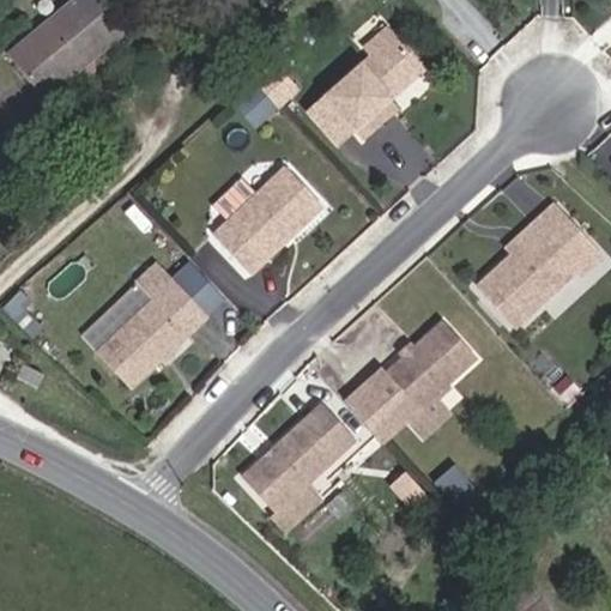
[(74,0),(5,58),(41,101),(121,36),(92,0),(74,0)]
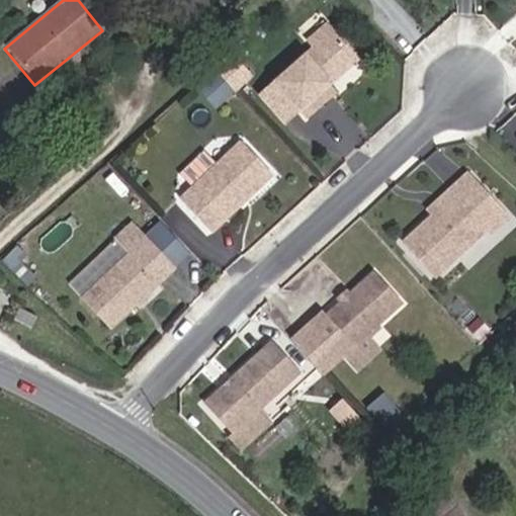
[(308,38),(314,45),(332,28),(327,22),(308,38)]
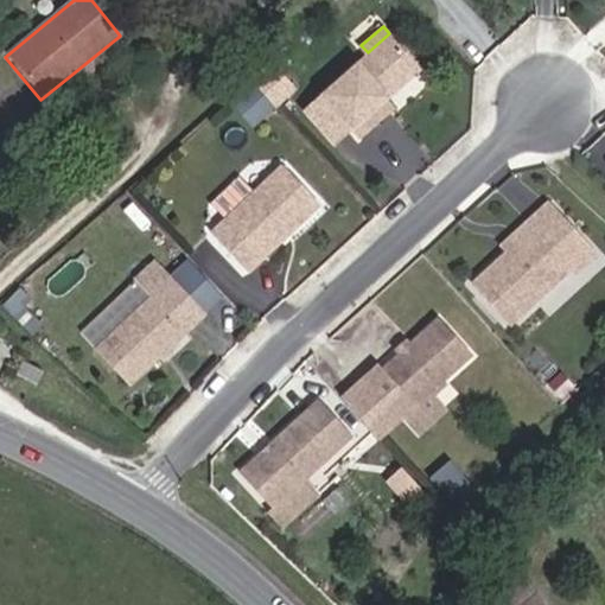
[(368,109),(381,99),(418,68),(389,33),(368,52),(319,94),(346,126),(356,137),(376,119),(368,109)]
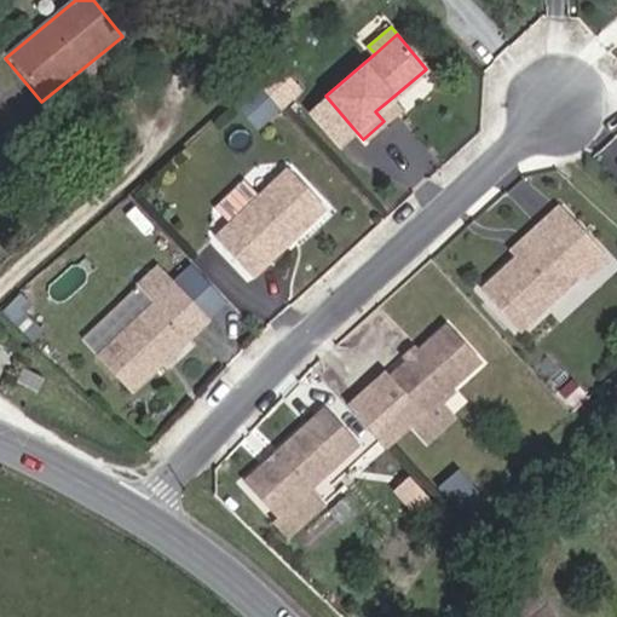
[(253,81),(255,84),(275,65),(270,59),(251,78),(253,81)]
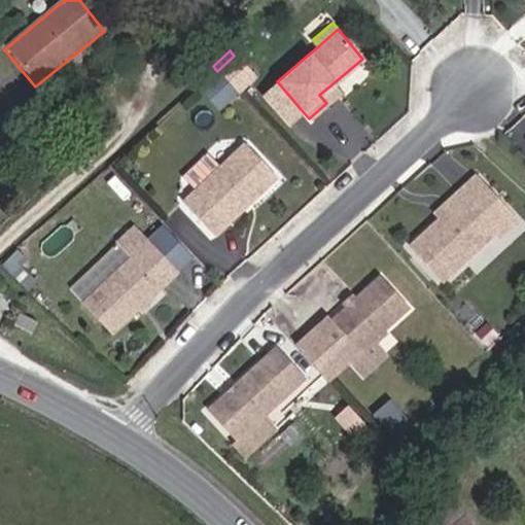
[(236,90),(252,75),(234,56),(217,71),(236,90)]
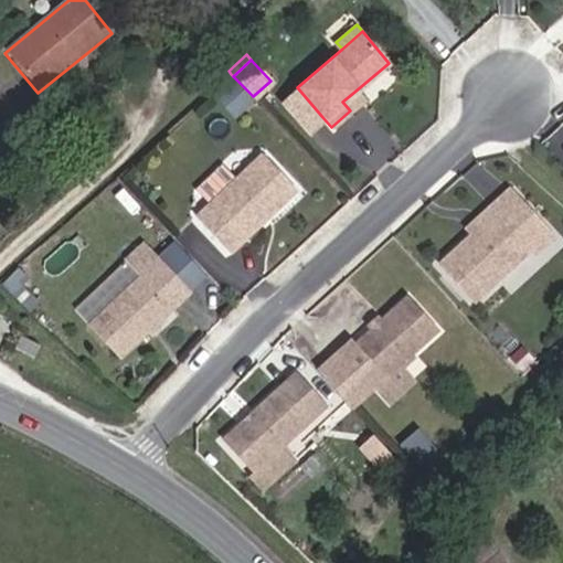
[(231,74),(210,94),(231,116),(253,96),(233,76),(231,74)]
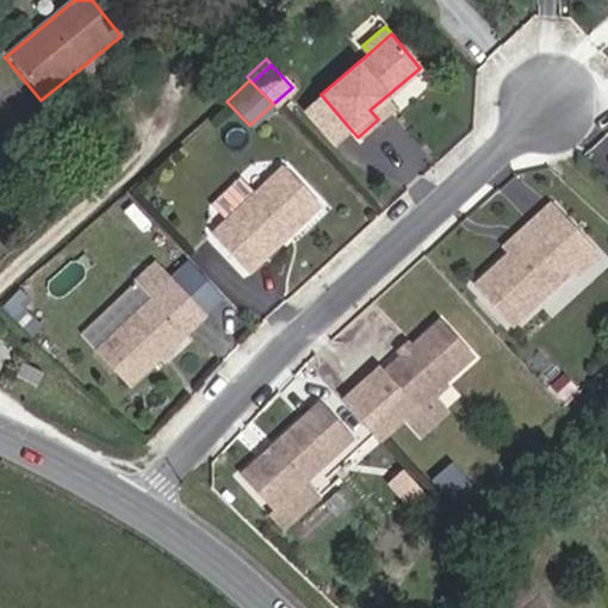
[(348,126),(321,94),(303,110),(330,142),(348,126)]
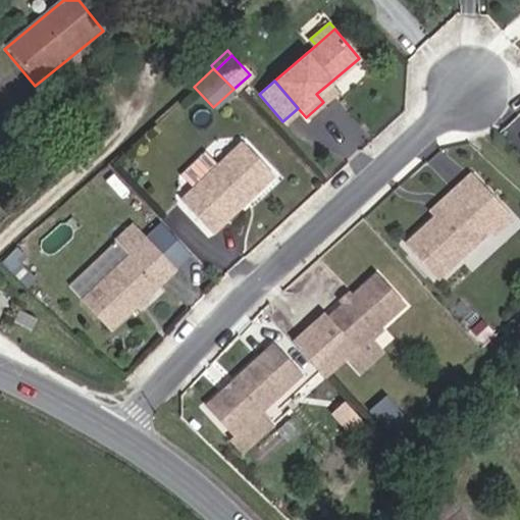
[(316,94),(323,102),(334,93),(327,85),(316,94)]
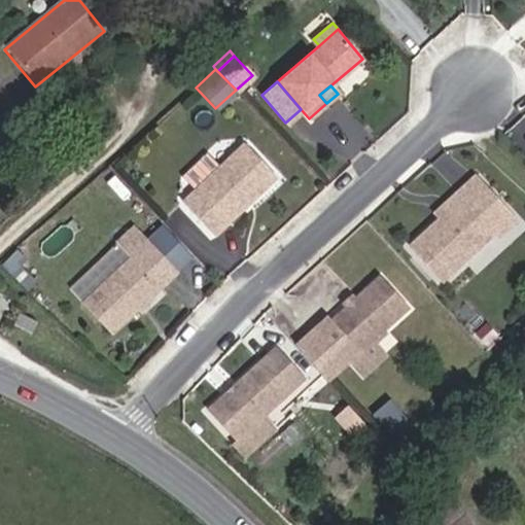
[(183,202),(212,233),(276,173),(247,142),(183,202)]
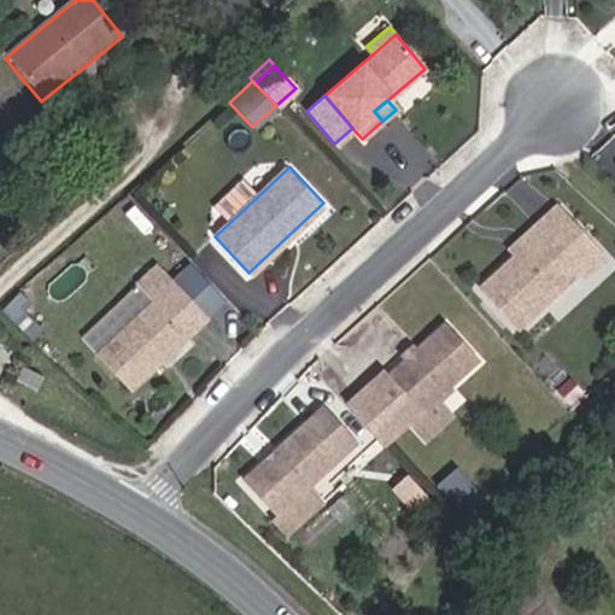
[(577,264),(596,246),(558,206),(538,226),(545,235),(520,259),(486,291),(523,328),(584,271),(577,264)]
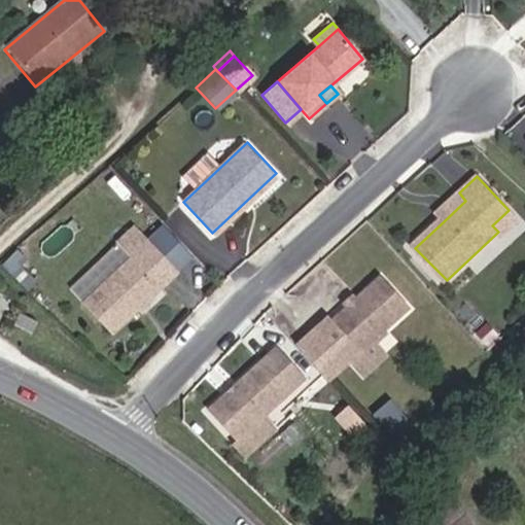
[(438,213),(444,221),(465,201),(459,193),(438,213)]
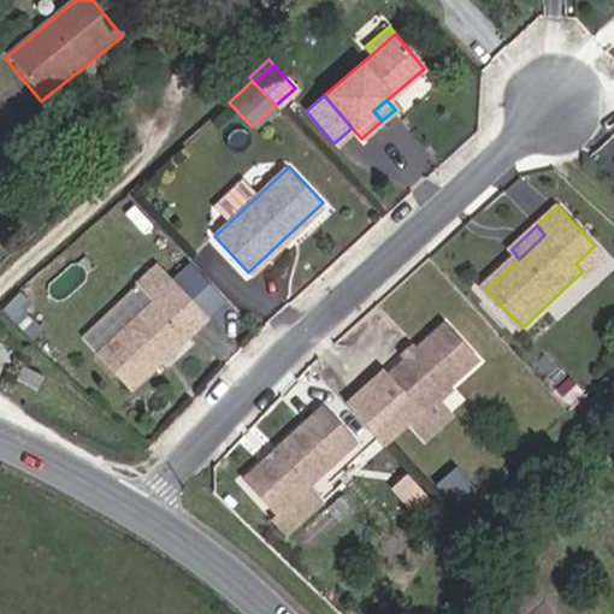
[(583,271),(586,275),(606,257),(595,246),(576,264),(583,271)]
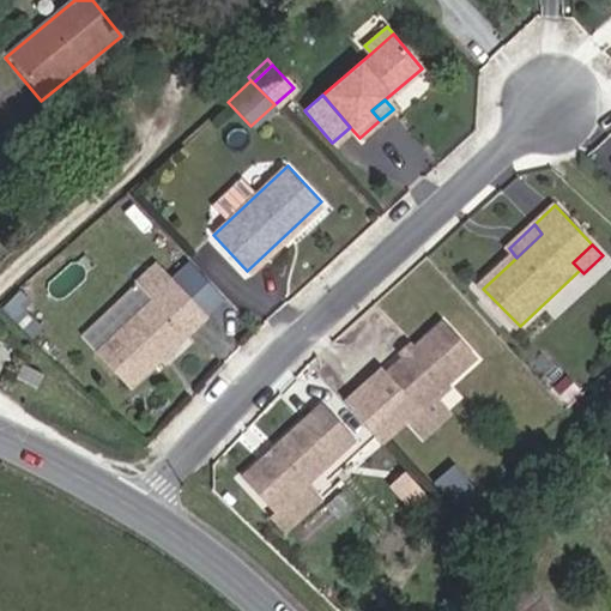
[(97,354),(127,385),(203,313),(155,262),(134,282),(152,300),(97,354)]
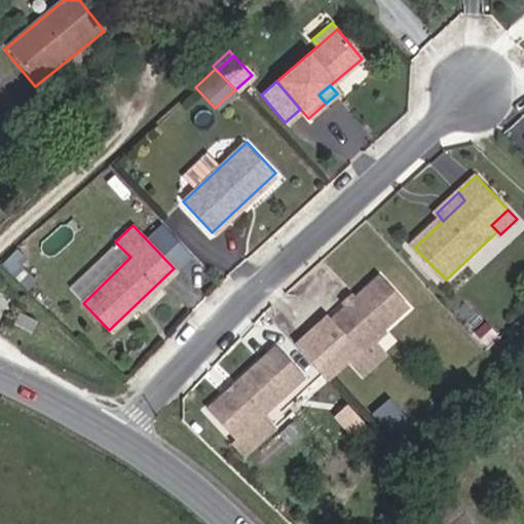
[(68,287),(83,303),(131,257),(115,241),(68,287)]
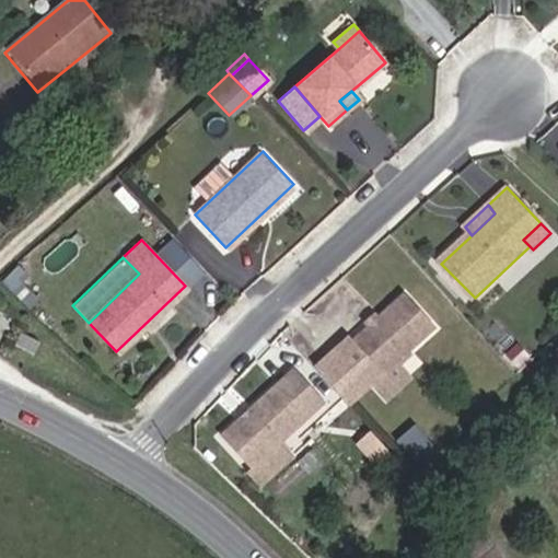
[(32,289),(1,259),(0,260),(0,274),(24,297),(32,289)]
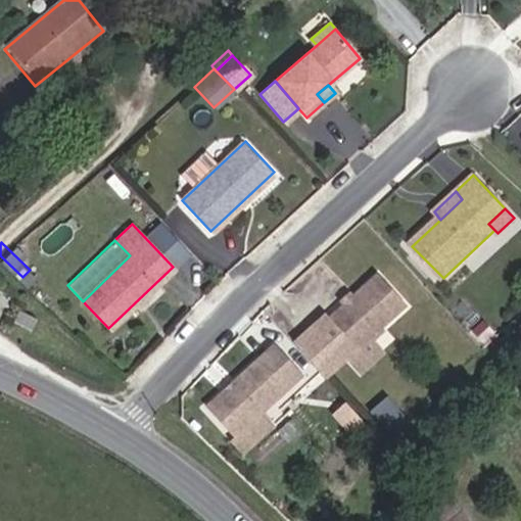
[(316,328),(347,362),(408,305),(379,276),(354,299),(347,308),(332,322),(327,317),(316,328)]
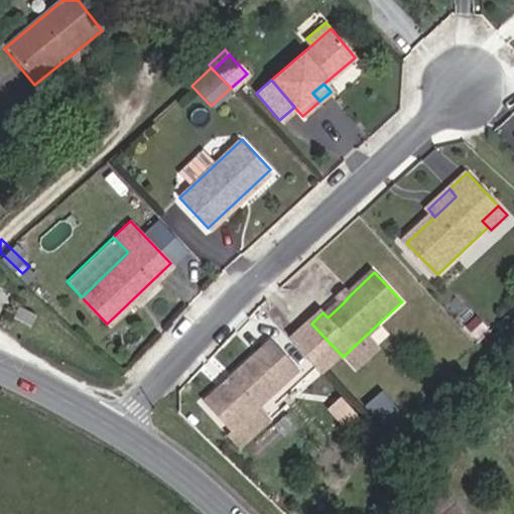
[(339,298),(343,303),(350,295),(346,291),(339,298)]
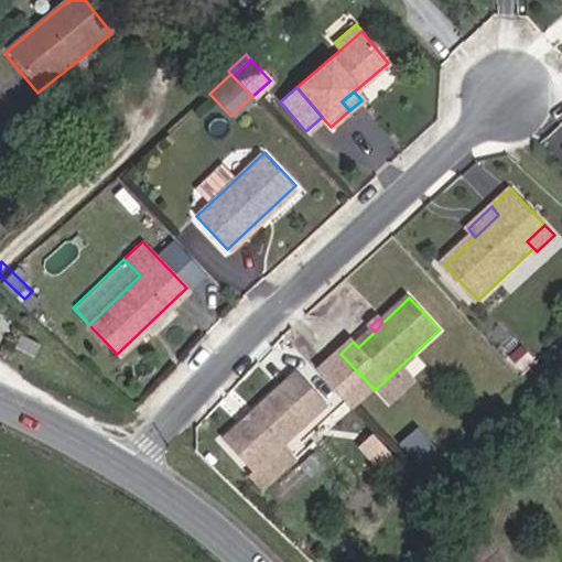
[(35,342),(17,332),(9,344),(29,355),(35,342)]
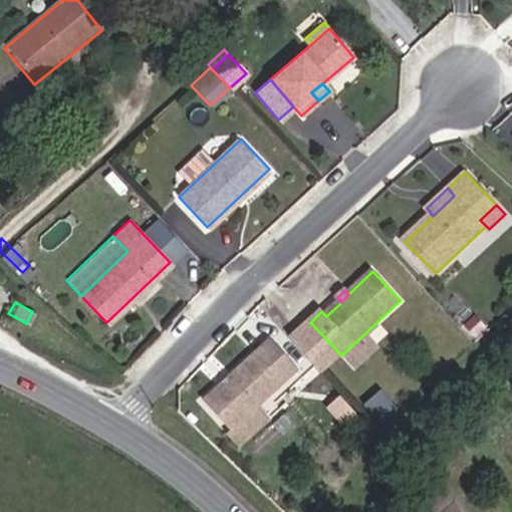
[(234,433),(260,407),(299,370),(270,341),(205,404),(234,433)]
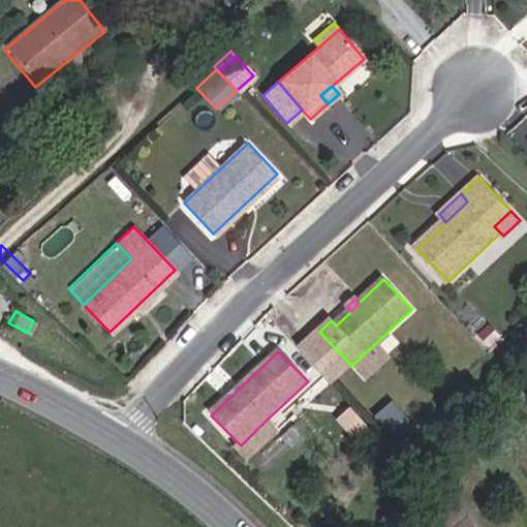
[(343,404),(337,411),(350,425),(358,419),(343,404)]
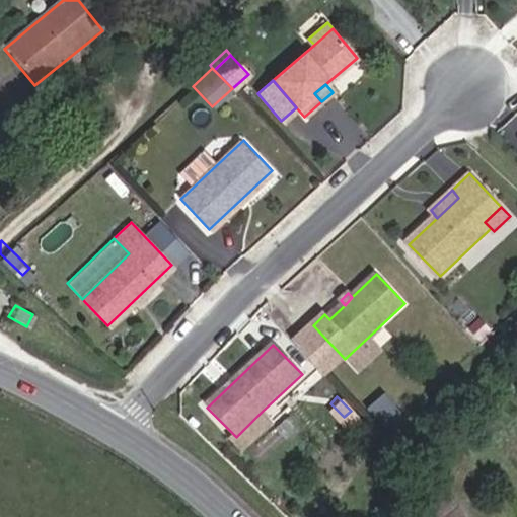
[(232,441),(245,455),(276,425),(263,411),(236,437),(232,441)]
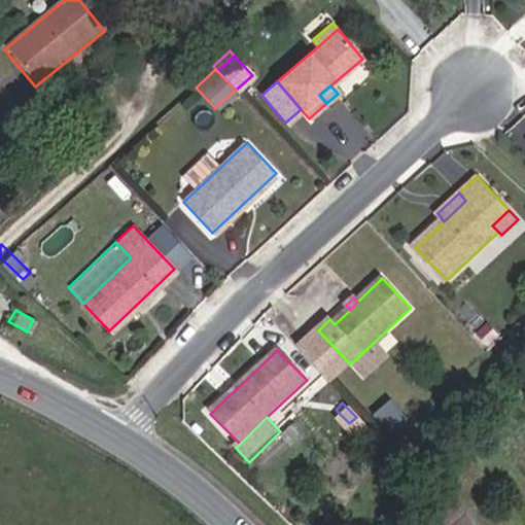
[(451,524),(462,517),(453,504),(425,524),(451,524)]
